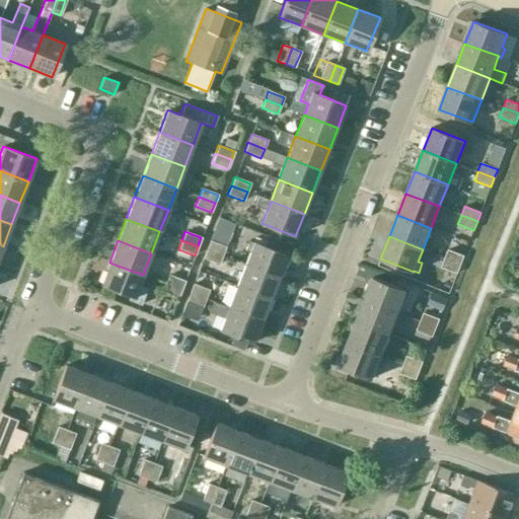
[(210,240),(206,248),(222,255),(226,247),(210,240)]
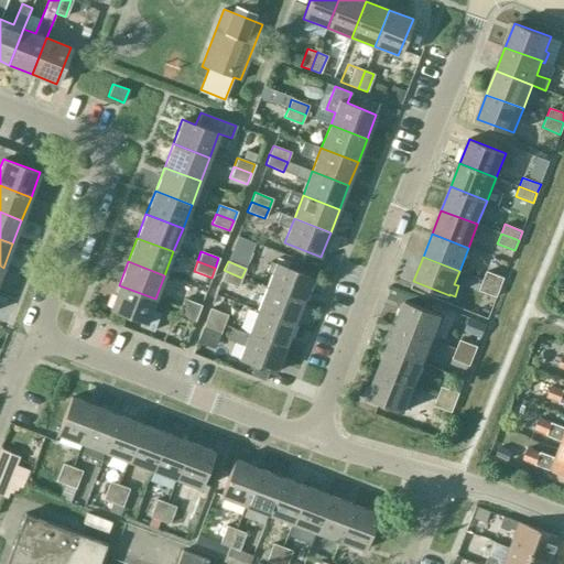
[(267,288),(303,301),(313,277),(277,263),(267,288)]
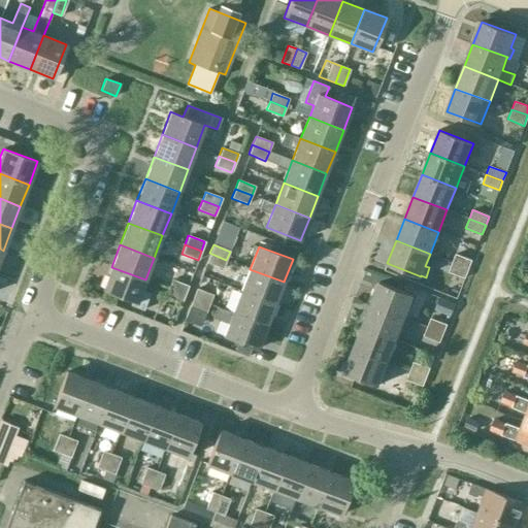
[(226,260),(209,253),(206,263),(223,269),(226,260)]
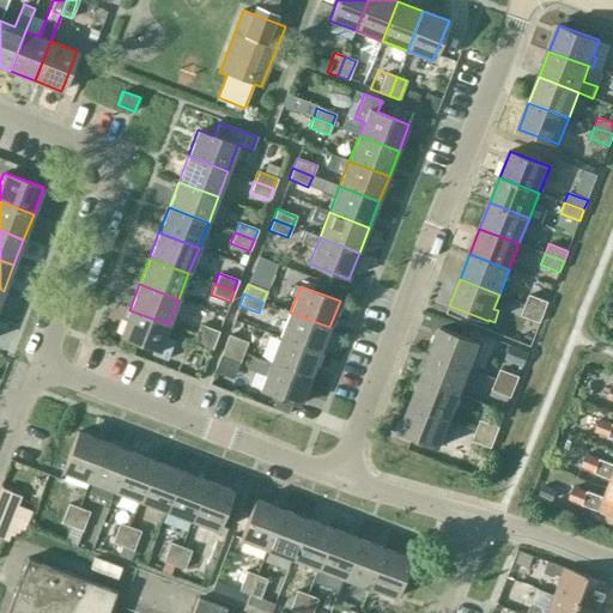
[(528,295),(525,304),(544,313),(547,302),(528,295)]
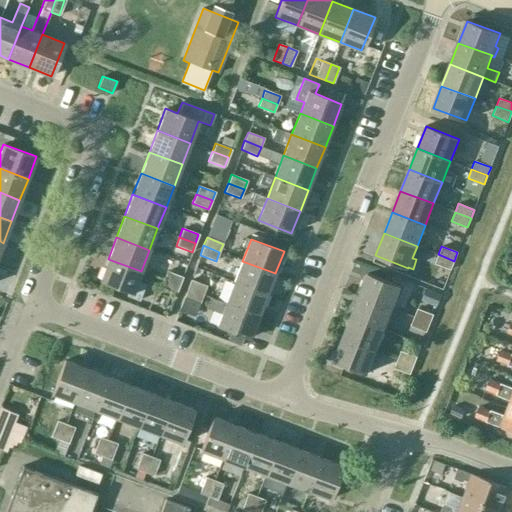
[(454,261),(438,254),(435,264),(451,270),(454,261)]
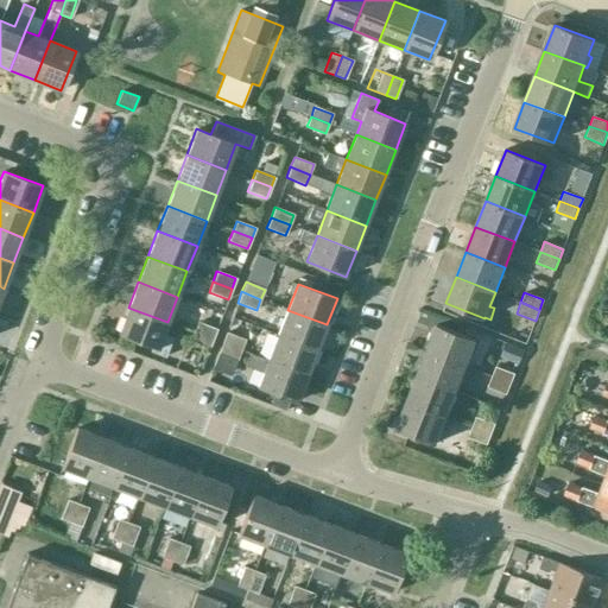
[(163,335),(168,322),(128,308),(118,334),(152,346),(150,352),(164,358),(171,337),(163,335)]
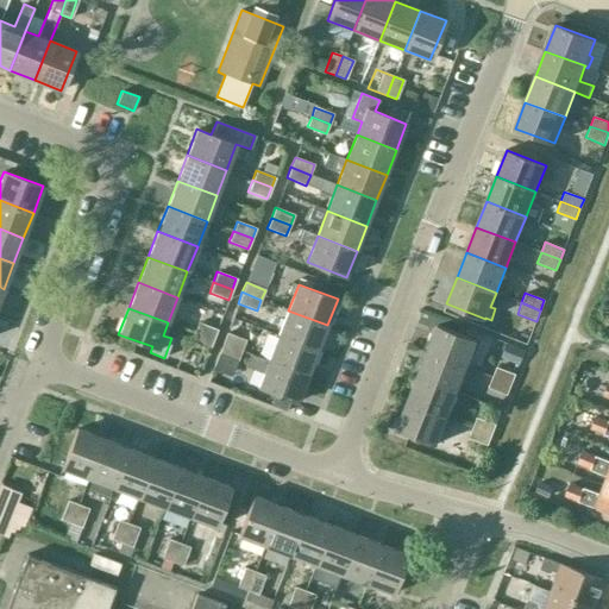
[(318,351),(327,325),(288,311),(278,336),(318,351)]
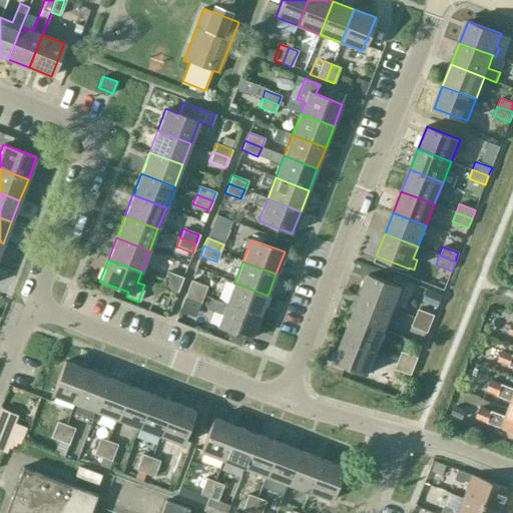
[(166,272),(163,281),(179,287),(182,278),(166,272)]
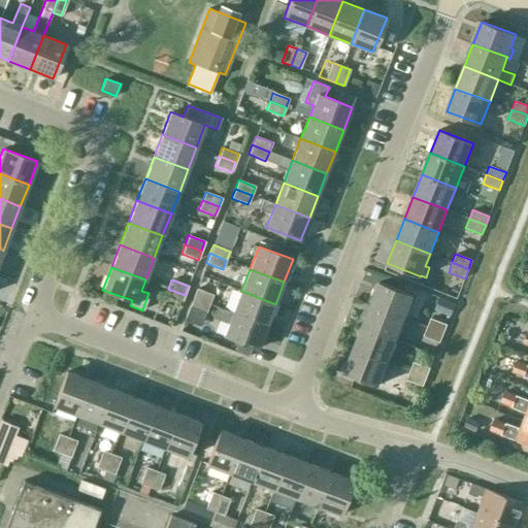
[(370,305),(404,319),(414,296),(380,283),(370,305)]
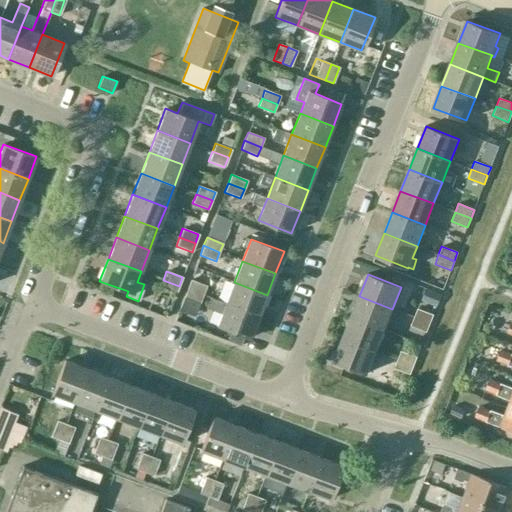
[(179,286),(163,280),(160,288),(175,294),(179,286)]
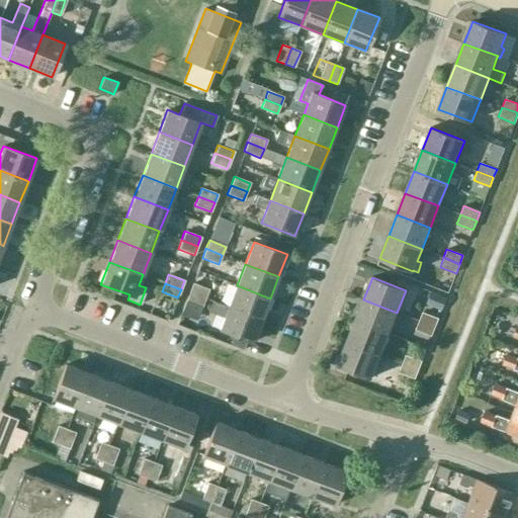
[(192,283),(189,291),(205,297),(208,289),(192,283)]
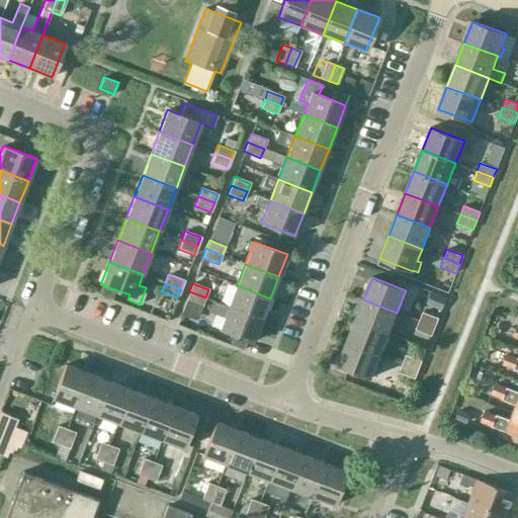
[(262,320),(270,298),(237,285),(229,307),(262,320)]
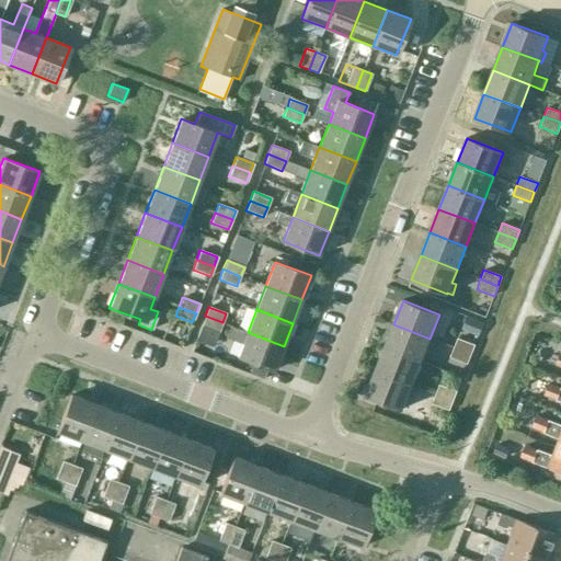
[(222,322),(205,316),(201,325),(218,332),(222,322)]
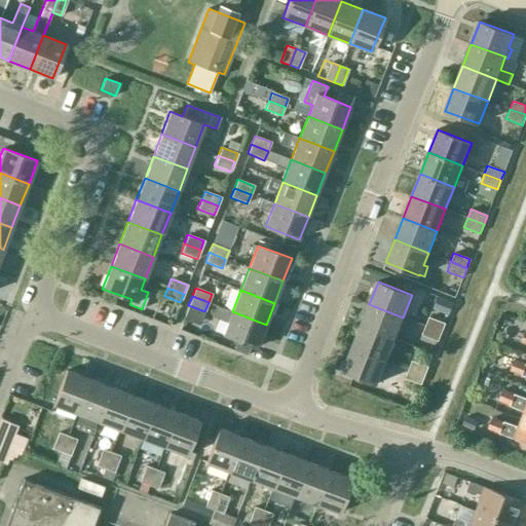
[(453,302),(438,296),(433,309),(448,315),(453,302)]
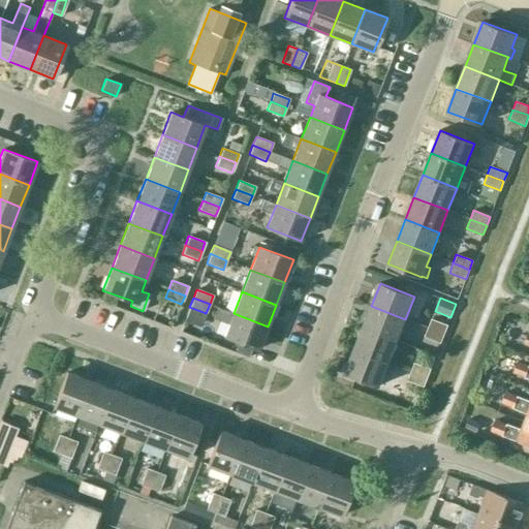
[(363,328),(397,341),(405,319),(371,306),(363,328)]
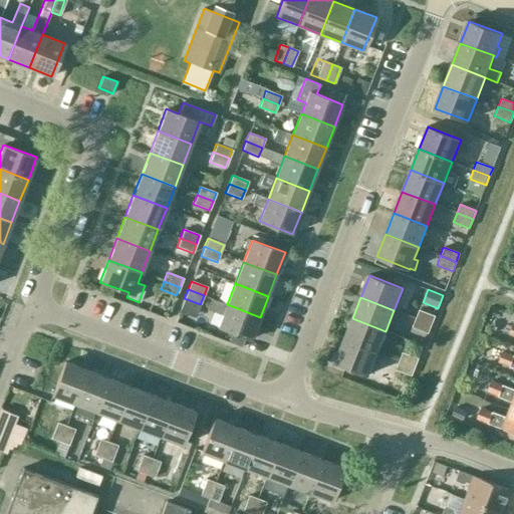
[(260,317),(227,304),(212,298),(208,309),(222,315),(218,326),(251,339),(260,317)]
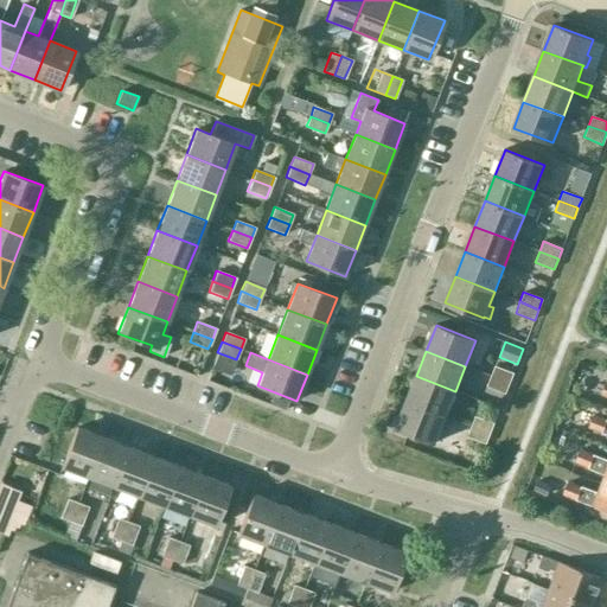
[(491,376),(509,383),(513,374),(494,366),(491,376)]
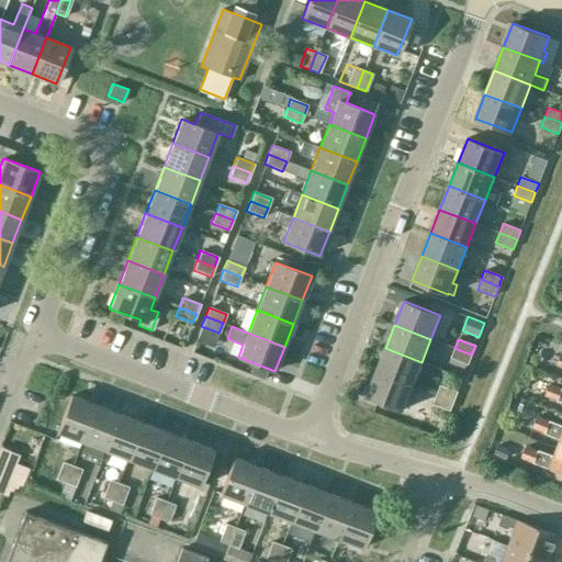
[(377,372),(413,386),(422,362),(385,348),(377,372)]
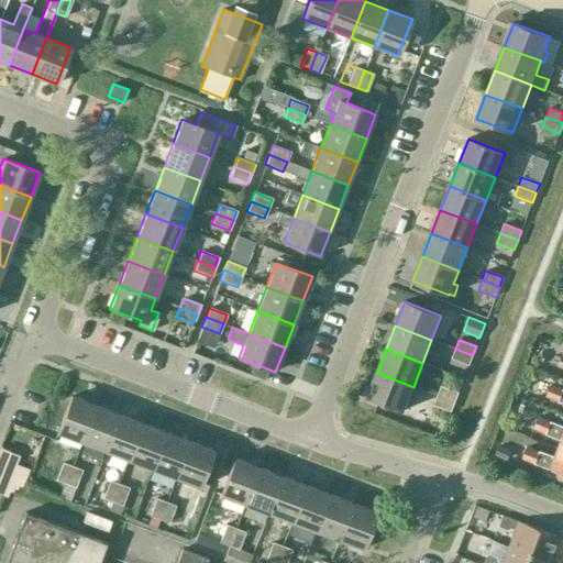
[(468,365),(472,355),(455,349),(451,359),(468,365)]
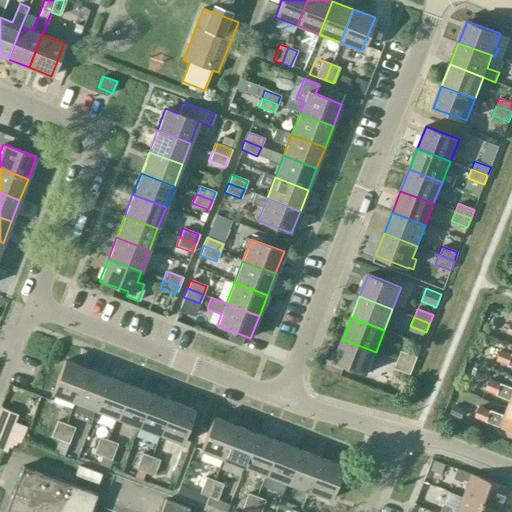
[(367,373),(376,352),(343,339),(334,361),(367,373)]
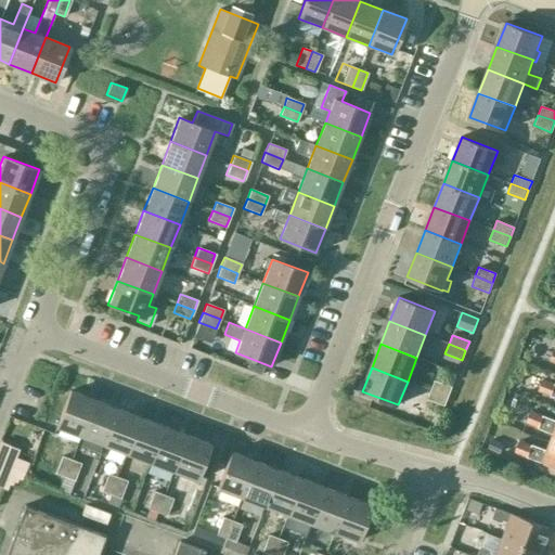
[(554,383),(540,378),(536,389),(538,390),(537,391),(554,397),(554,383)]
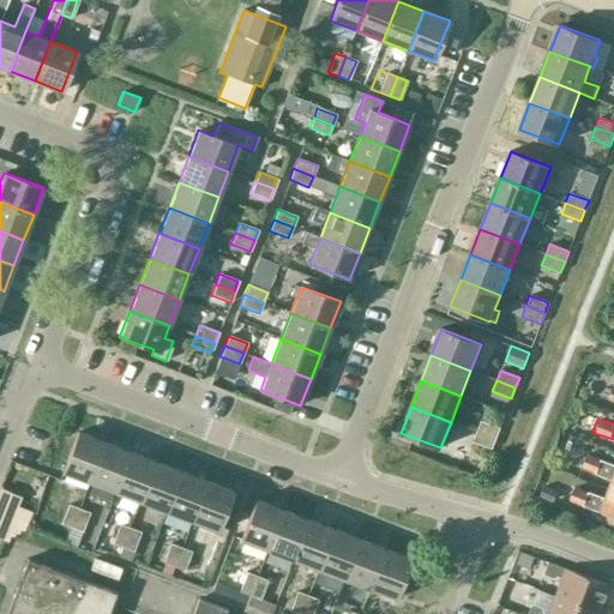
[(476,432),(495,439),(499,428),(480,421),(476,432)]
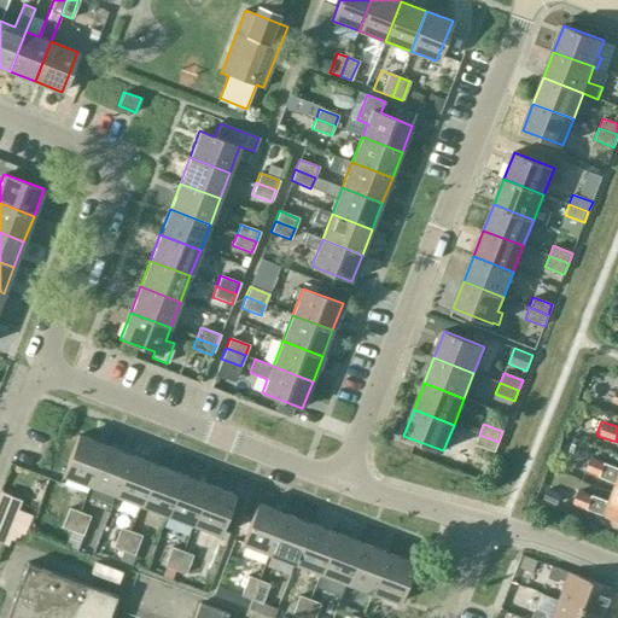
[(89,485),(104,445),(77,435),(63,476),(89,485)]
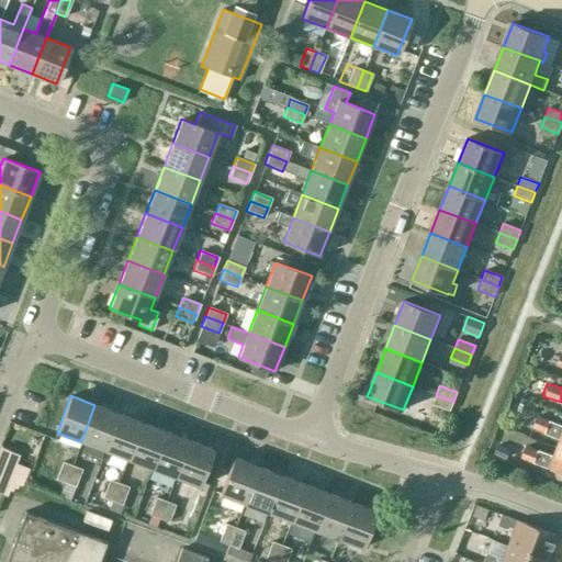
[(450,411),(453,402),(436,395),(433,405),(450,411)]
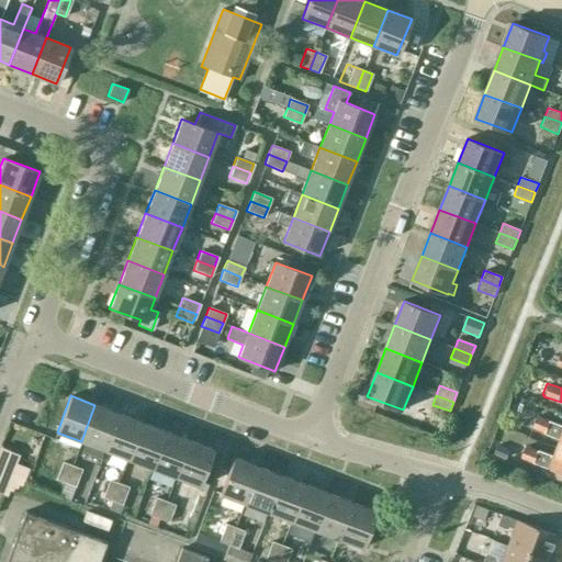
[(104,450),(119,414),(94,405),(81,441),(104,450)]
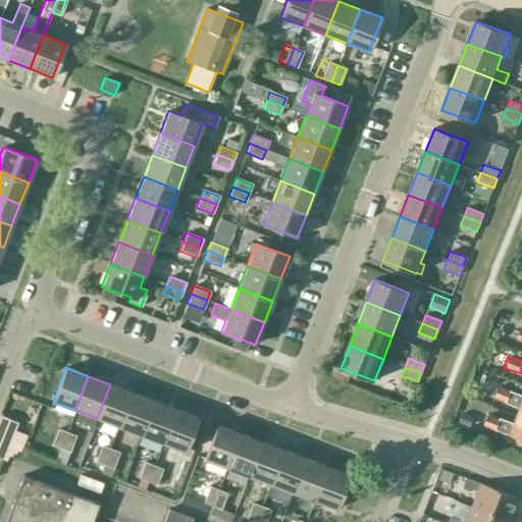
[(97,418),(118,426),(132,393),(110,384),(97,418)]
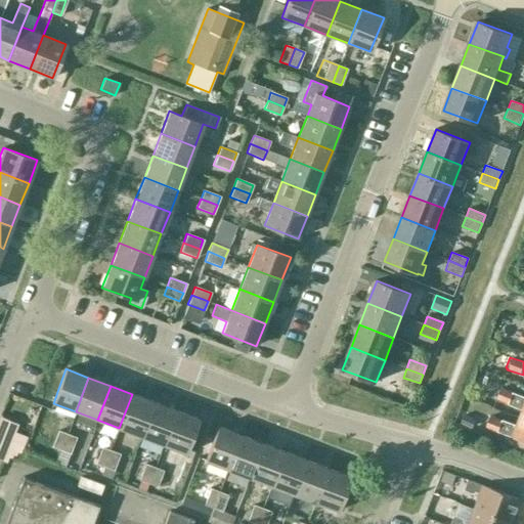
[(521,419),(523,419),(523,396),(523,397),(500,388),(496,400),(523,410),(521,419)]
